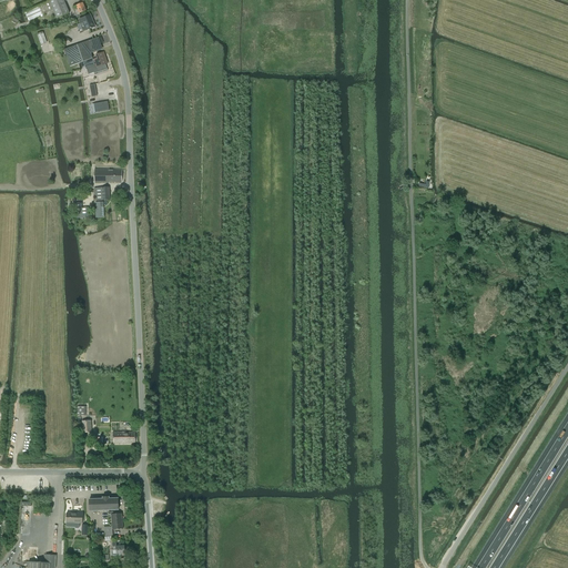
[(69,13),(63,0),(51,0),(40,6),(24,11),(29,21),(43,14),(51,11),(53,10),(57,17),(57,18),(69,13)]
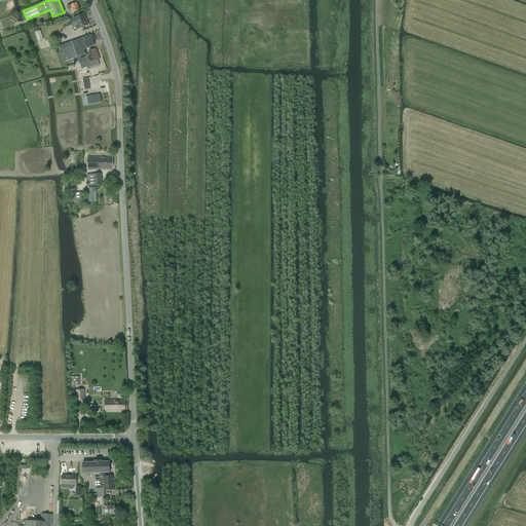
[(71,6),(68,7),(71,16),(75,14),(74,12),(80,10),(77,3),(71,5),(71,6)]
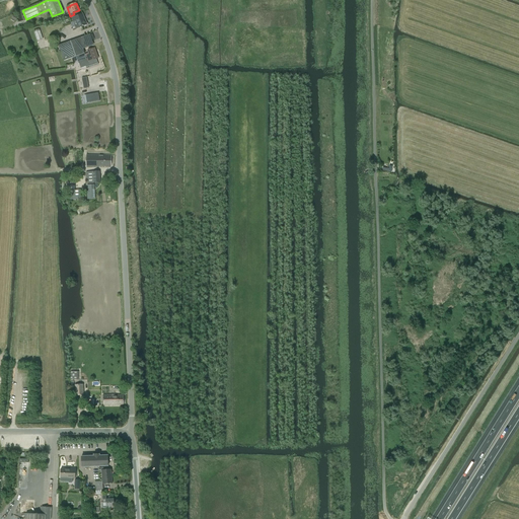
[(77,28),(87,24),(82,14),(72,18),(77,28)]
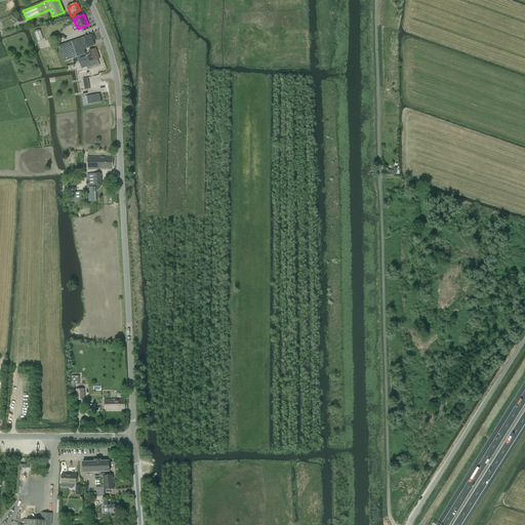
[(43,40),(40,30),(34,32),(38,42),(43,40)]
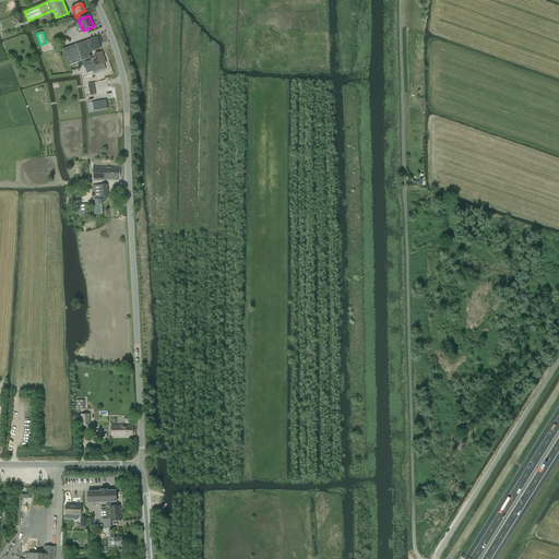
[(90,52),(98,49),(96,45),(99,44),(97,37),(76,45),(63,49),(69,66),(82,61),(92,58),(90,52)]
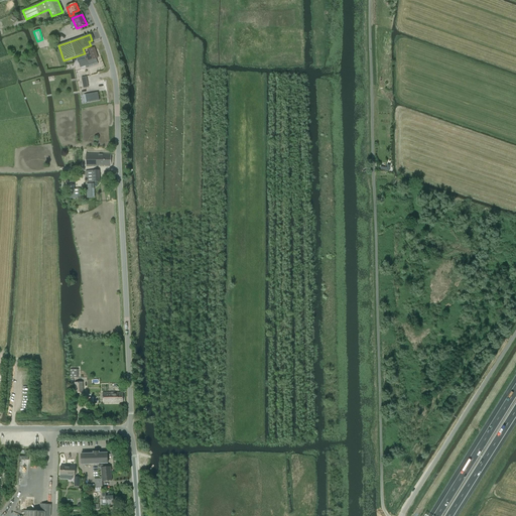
[(89,52),(82,55),(84,60),(87,59),(89,65),(97,61),(96,58),(98,57),(94,47),(88,50),(89,52)]
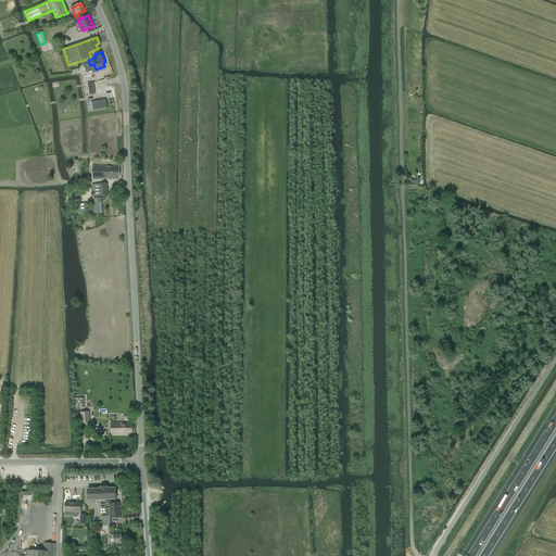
[(105,100),(95,101),(96,110),(108,108),(105,100)]
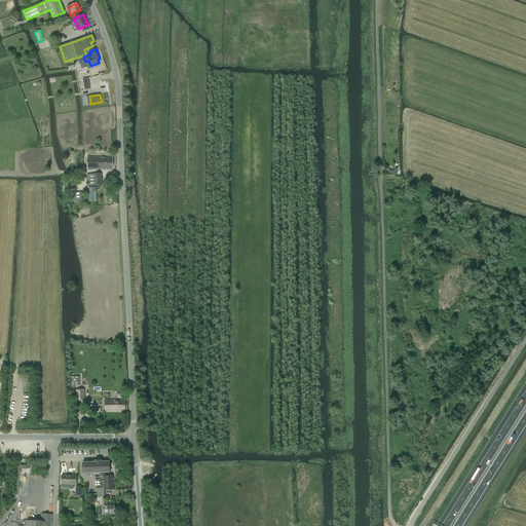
[(88,157),(88,170),(113,168),(113,158),(101,157),(88,157)]
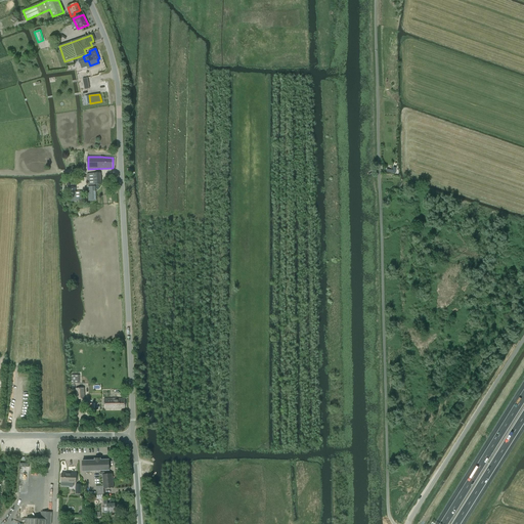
[(88,185),(101,184),(101,173),(87,174),(88,185)]
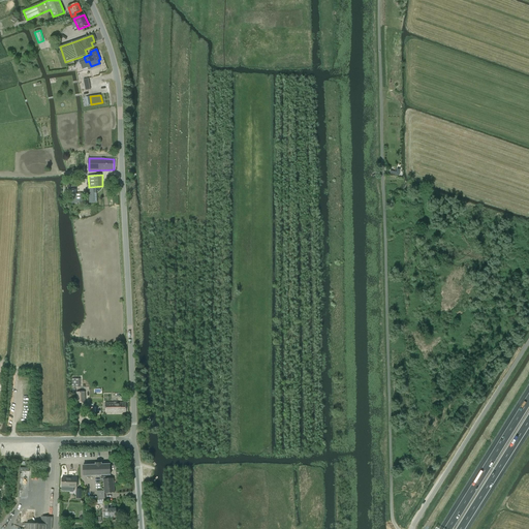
[(85,193),(74,194),(74,190),(69,191),(69,204),(74,204),(85,204),(85,193)]
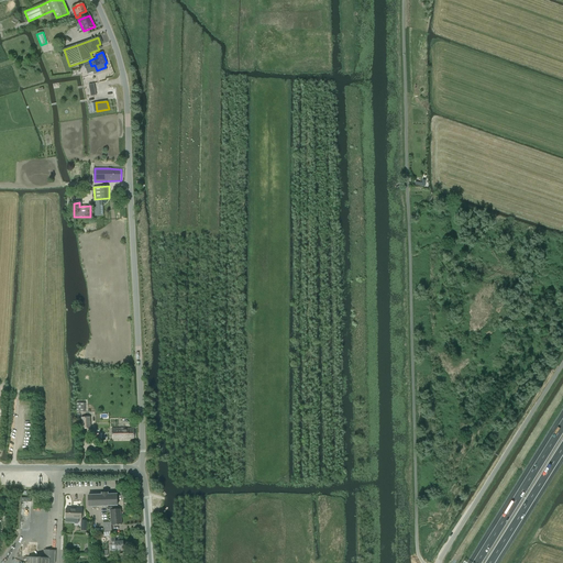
[(86,412),(86,403),(77,403),(77,411),(86,412)]
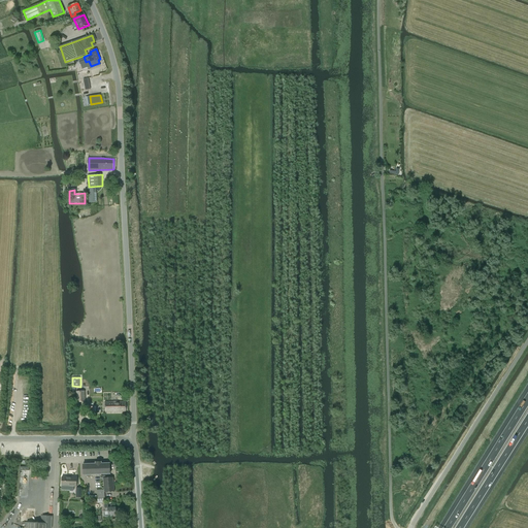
[(77,402),(86,402),(85,391),(76,392),(77,402)]
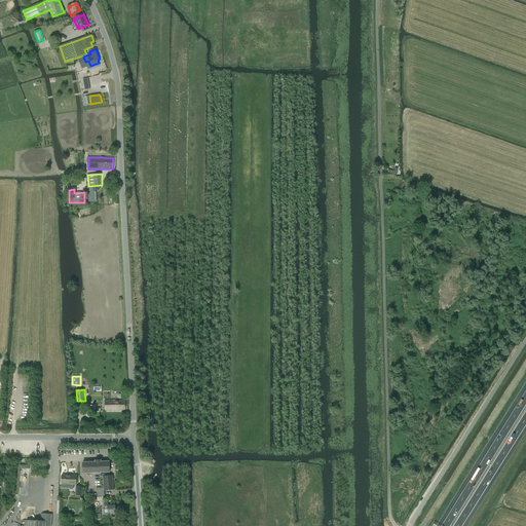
[(116,400),(105,401),(106,411),(125,410),(125,400),(118,401),(116,400)]
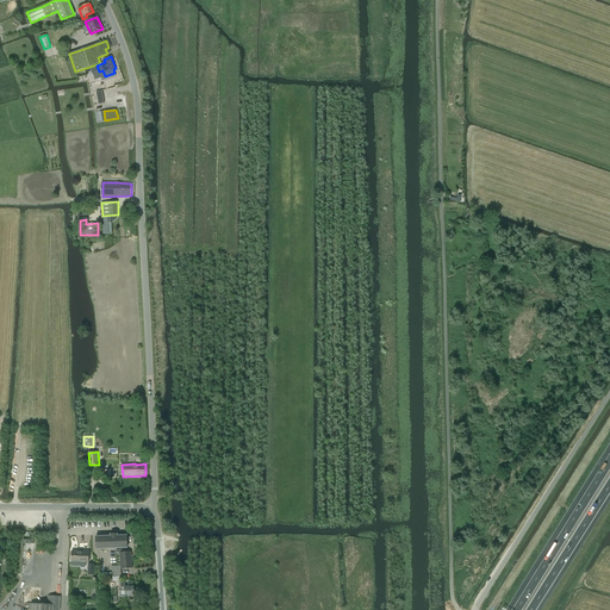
[(111,536),(97,536),(97,549),(128,548),(128,535),(117,536),(117,534),(111,534),(111,536)]
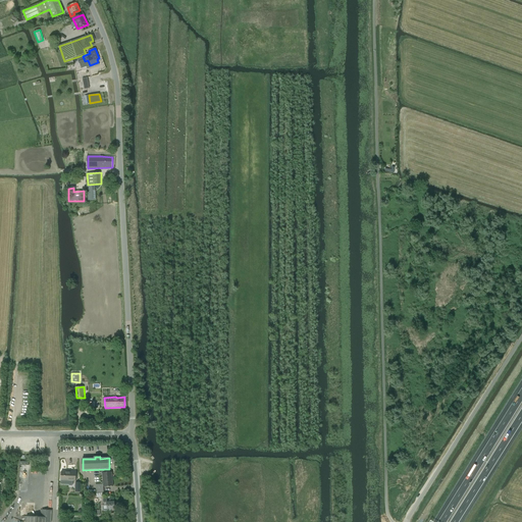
[(103,484),(96,484),(97,493),(102,493),(104,492),(104,487),(113,486),(112,472),(105,473),(104,470),(100,470),(100,475),(103,475),(103,484)]
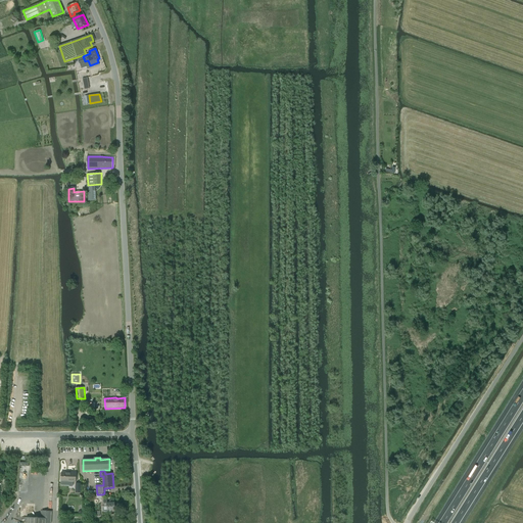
[(76,482),(77,473),(61,472),(61,481),(76,482)]
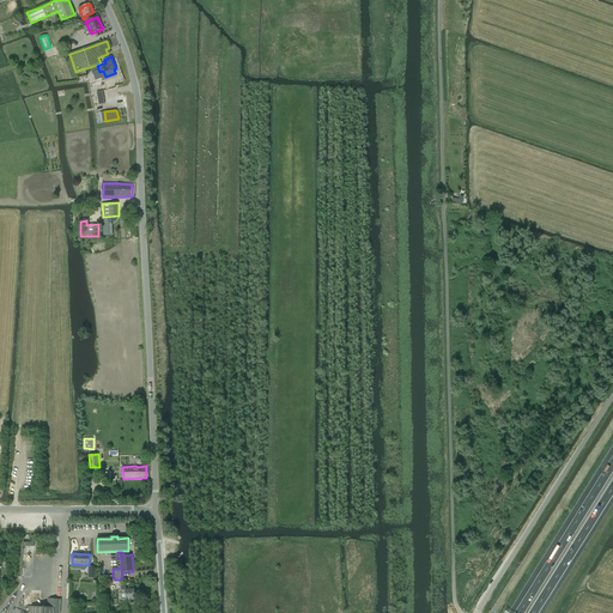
[(135,598),(134,589),(126,589),(126,584),(121,584),(122,594),(120,594),(121,600),(131,600),(129,598),(135,598)]
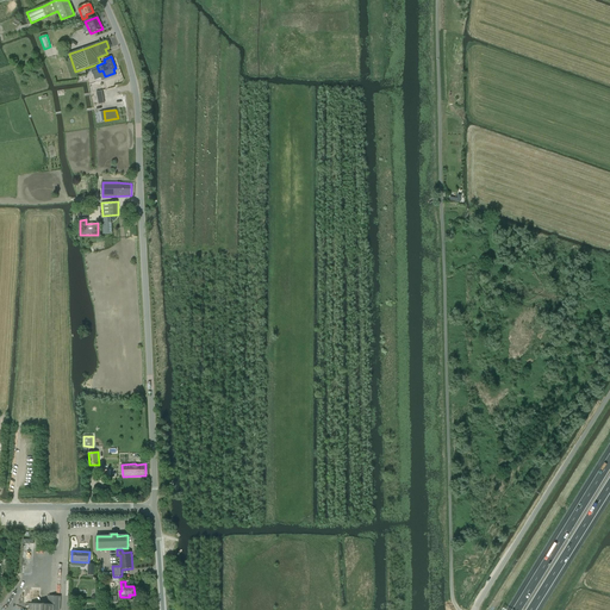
[(60,609),(61,597),(49,596),(49,604),(27,603),(27,607),(31,607),(30,609),(60,609)]
